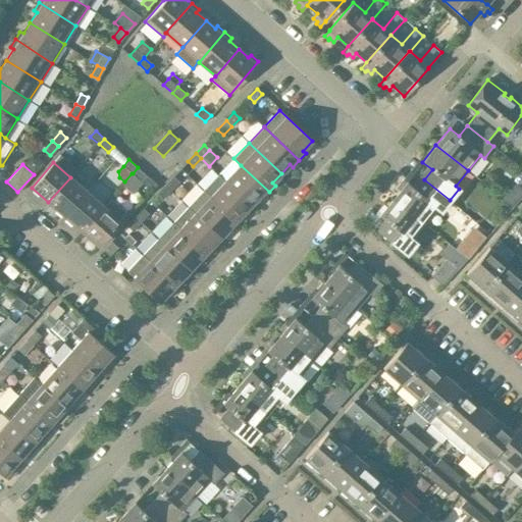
[(241,165),(225,180),(251,206),(260,197),(262,199),(269,192),(241,165)]
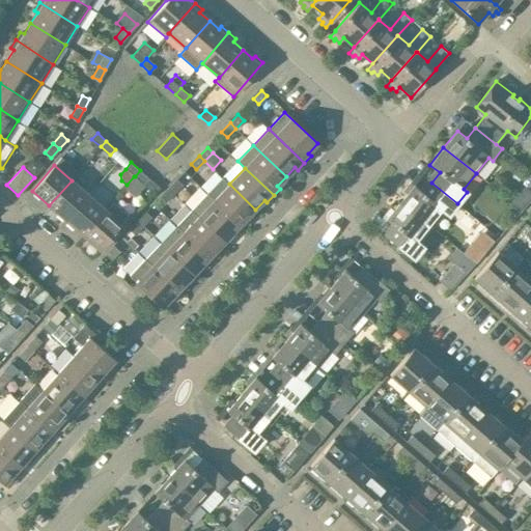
[(140,170),(135,176),(143,185),(148,178),(140,170)]
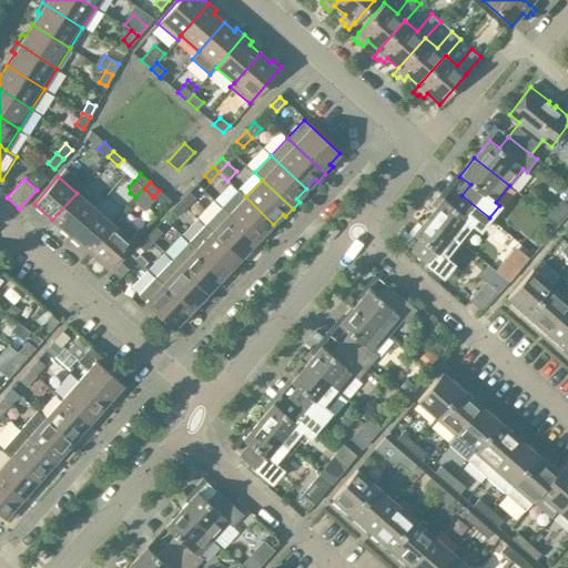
[(180,201),(185,206),(194,198),(189,192),(180,201)]
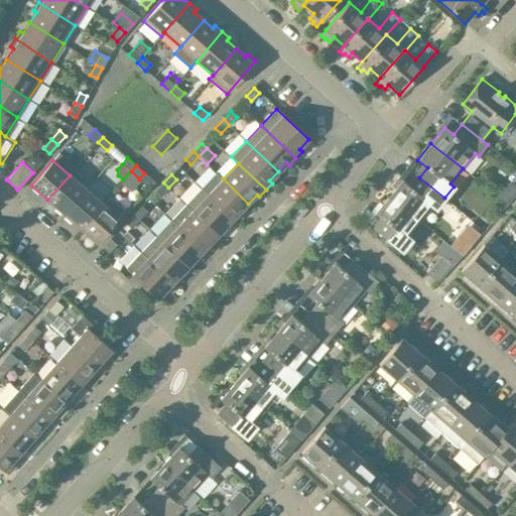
[(47,200),(65,214),(86,189),(70,175),(47,200)]
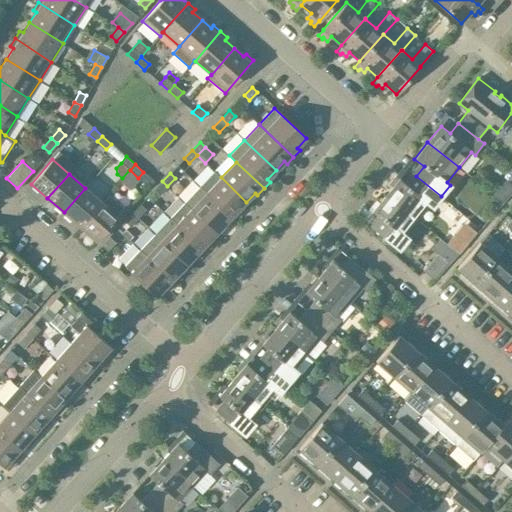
[(386,195),(417,220),(429,205),(433,208),(441,196),(416,176),(408,186),(399,178),(386,195)]
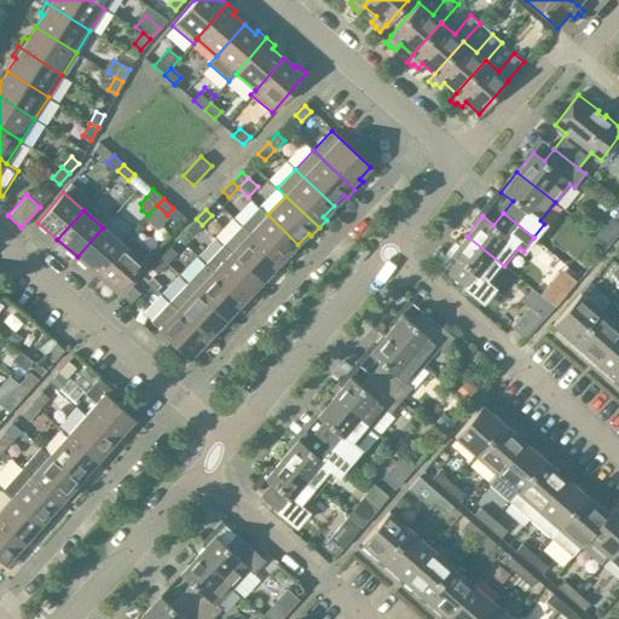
[(267,214),(249,233),(283,266),(290,258),(288,255),(298,244),(267,214)]
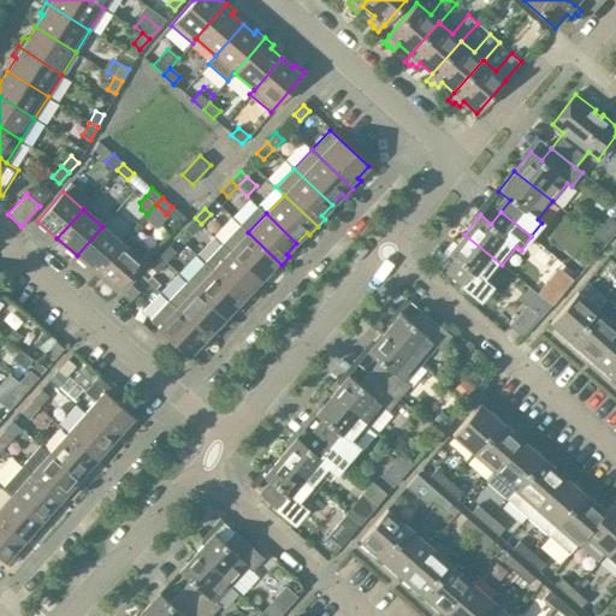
[(201,224),(195,218),(185,229),(191,235),(201,224)]
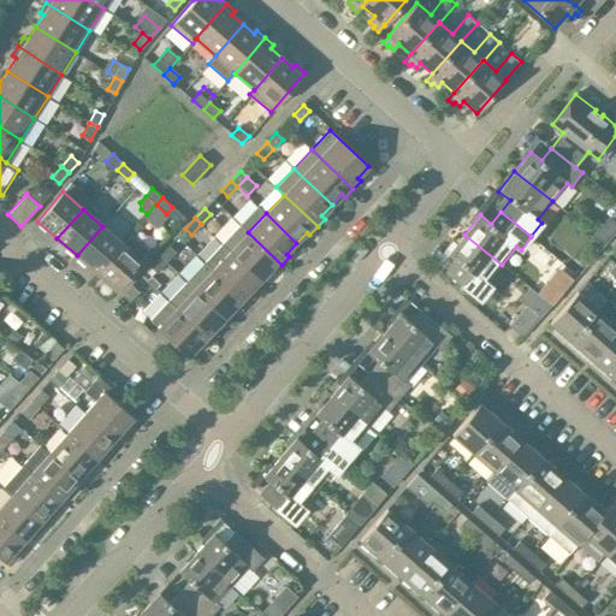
[(282,265),(248,232),(240,224),(221,243),(230,252),(260,280),(271,270),(274,272),(282,265)]
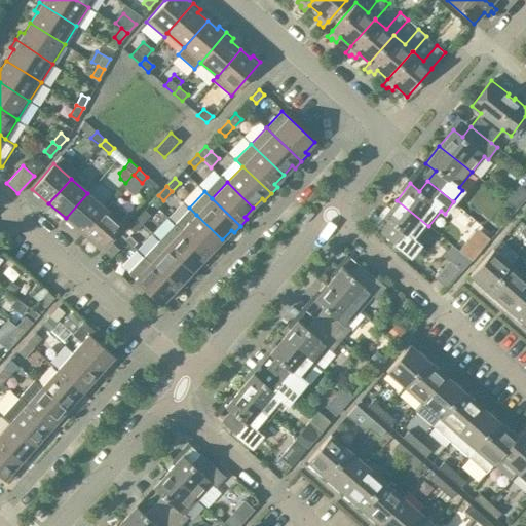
[(87,193),(66,218),(82,233),(105,208),(87,193)]
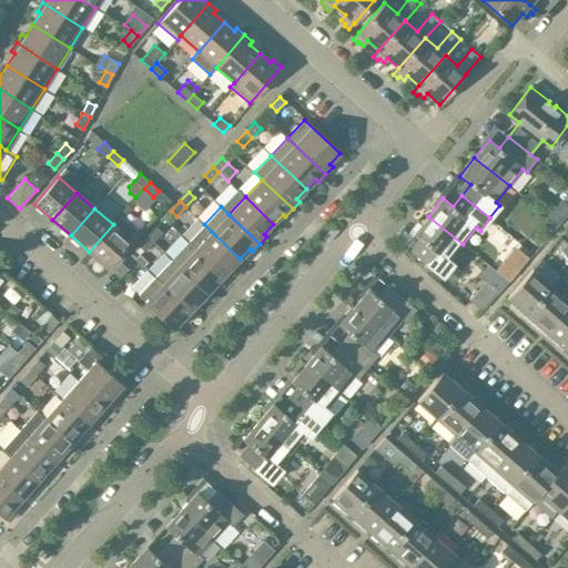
[(463,244),(428,216),(413,235),(424,243),(414,254),(443,277),(454,264),(449,261),(463,244)]
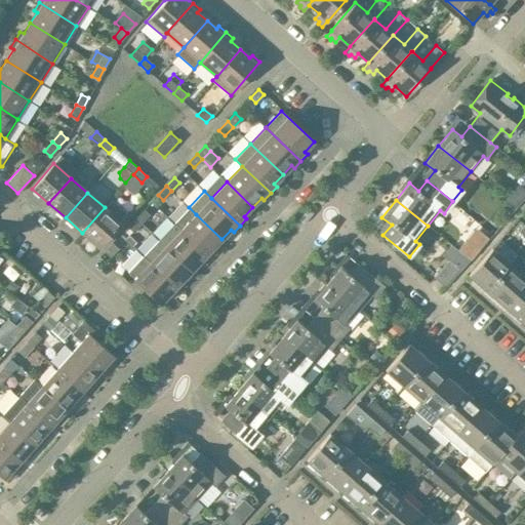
[(105,207),(82,233),(99,247),(121,223),(119,220),(125,214),(125,212),(113,202),(111,202),(106,208),(105,207)]
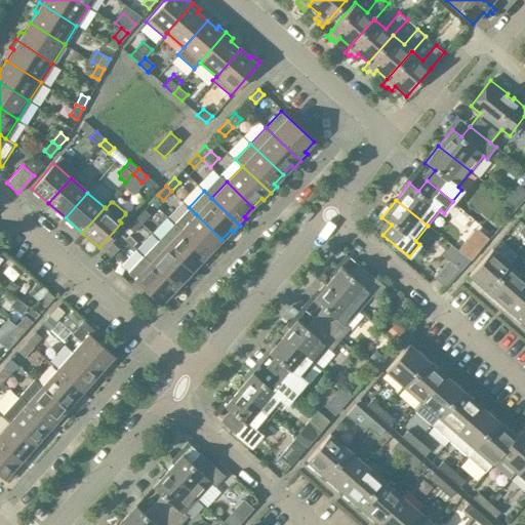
[(144,209),(135,217),(142,224),(150,214),(144,209)]
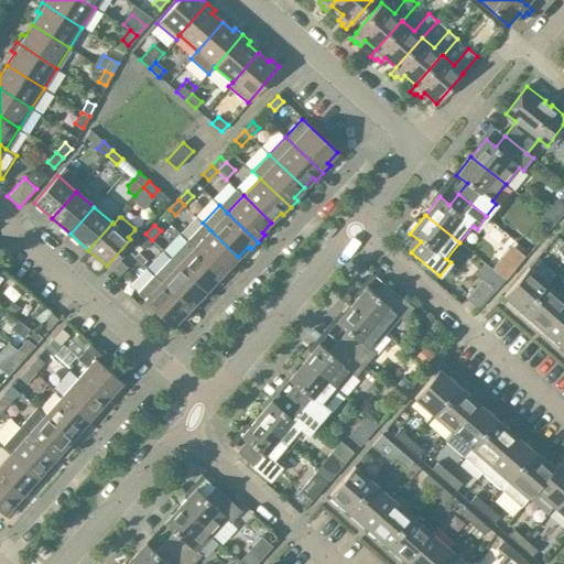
[(210,230),(194,247),(225,277),(232,269),(229,267),(238,257),(210,230)]
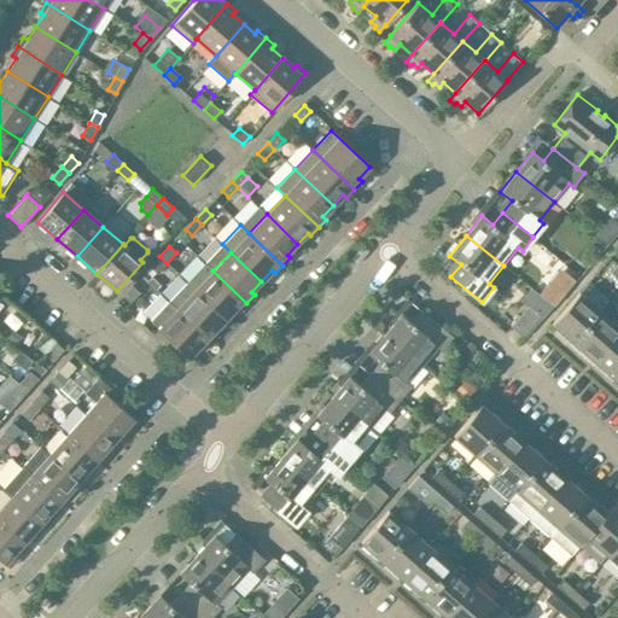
[(167,263),(159,256),(150,267),(157,273),(167,263)]
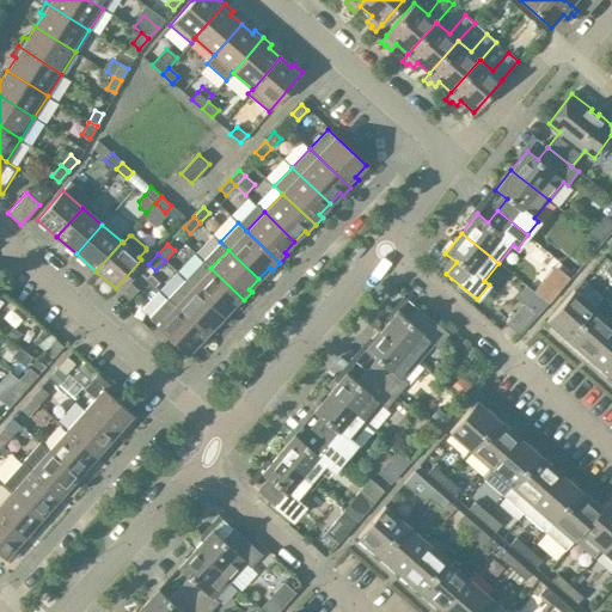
[(185,280),(224,316),(233,305),(237,308),(244,300),(210,268),(203,261),(185,280)]
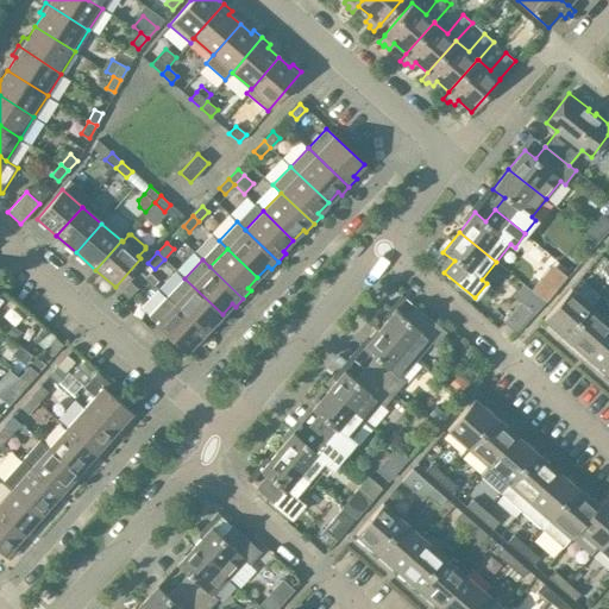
[(184,278),(167,296),(207,336),(215,328),(212,325),(223,314),(184,278)]
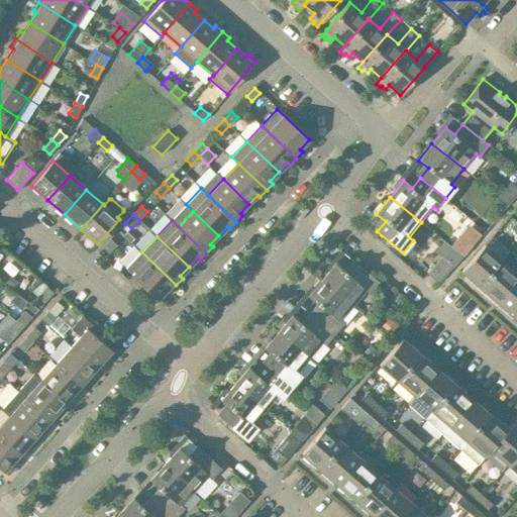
[(108,253),(115,244),(110,239),(102,248),(108,253)]
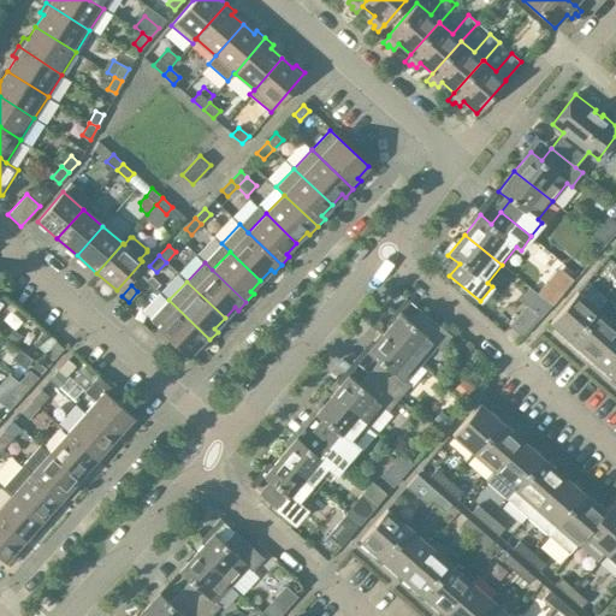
[(570,342),(598,311),(578,291),(550,323),(570,342)]
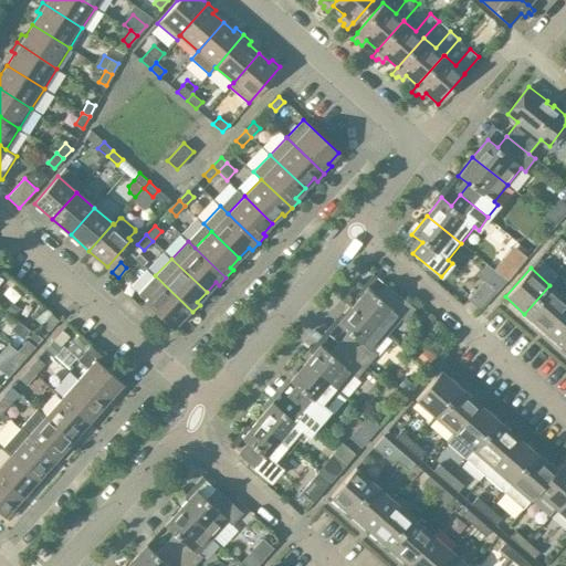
[(192,312),(155,275),(138,294),(173,327),(182,317),(186,320),(192,312)]
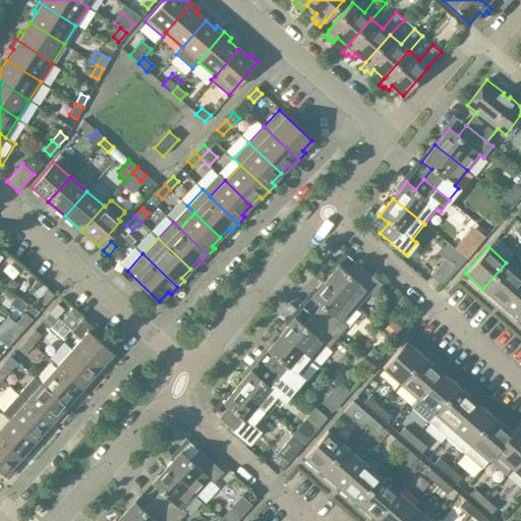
[(430,276),(440,284),(455,267),(446,258),(430,276)]
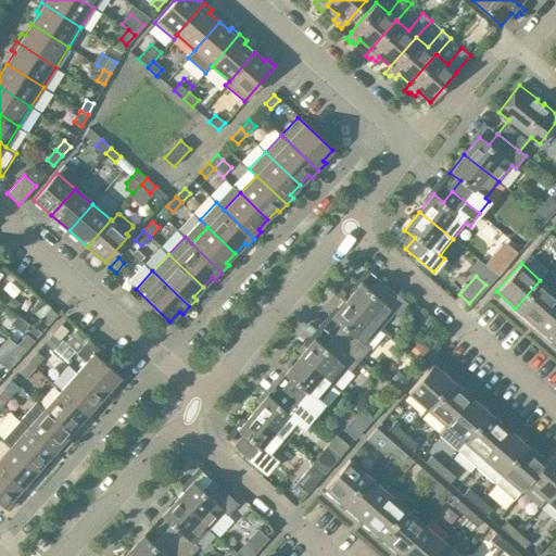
[(392,335),(381,326),(393,312),(396,315),(407,303),(380,280),(370,291),(361,282),(346,301),(390,338),(392,335)]
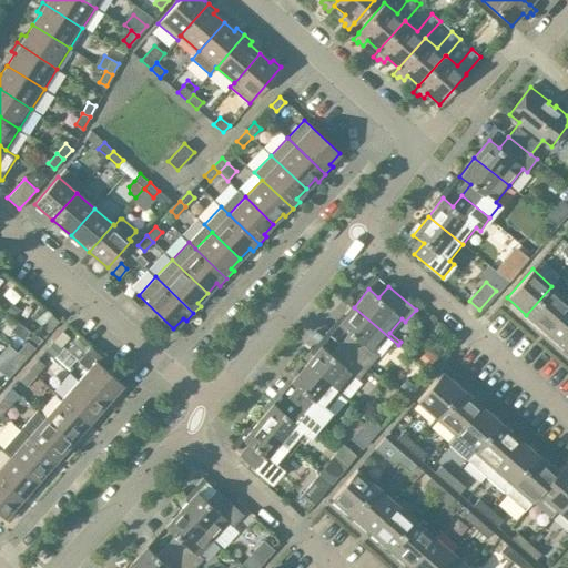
[(567,305),(567,300),(551,286),(526,315),(546,332),(567,305)]
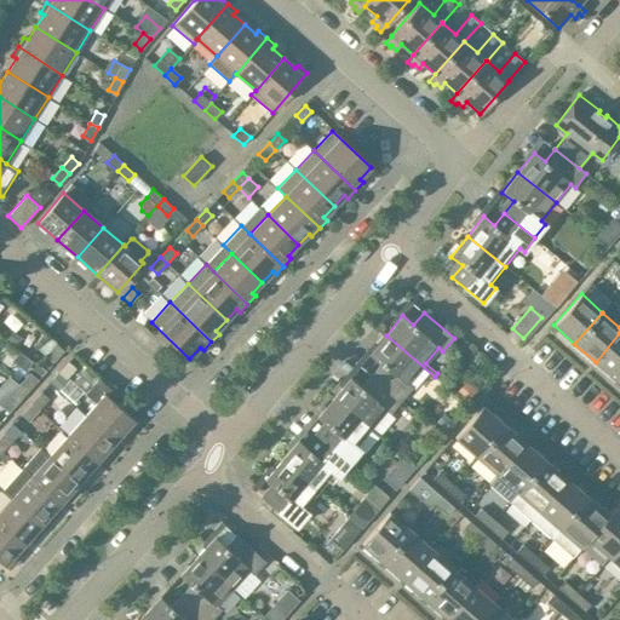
[(619,333),(596,362),(616,380),(619,375),(619,333)]
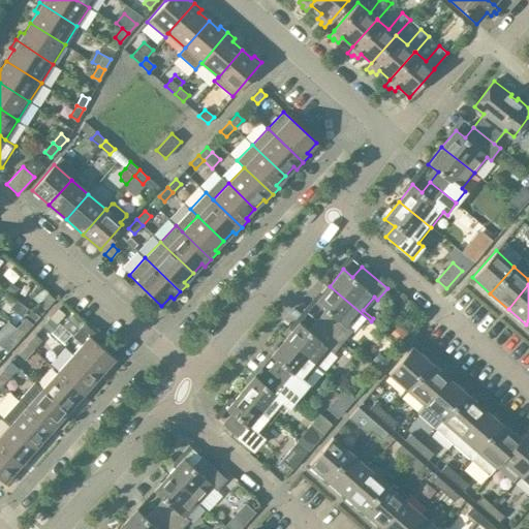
[(55,300),(49,293),(41,286),(32,297),(39,303),(47,309),(55,300)]
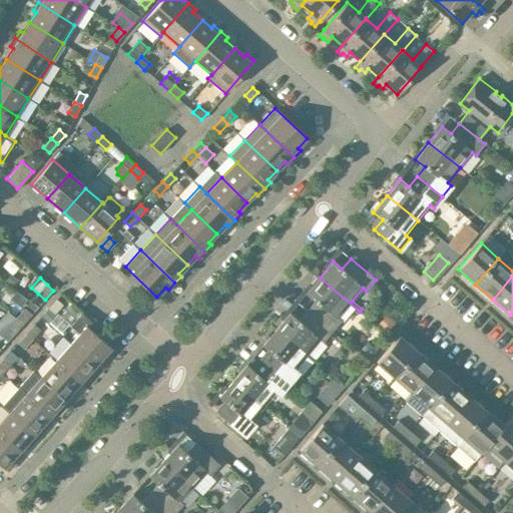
[(359,314),(360,312),(320,278),(306,294),(315,302),(307,311),(332,332),(342,321),(338,318),(349,305),(359,314)]
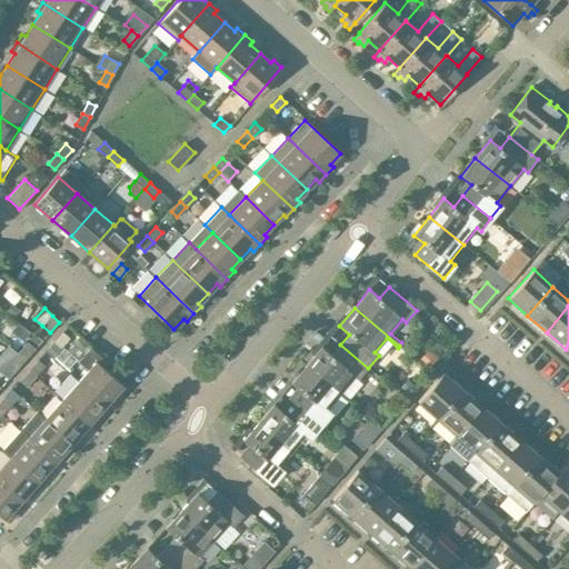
[(70,338),(62,331),(53,342),(61,349),(70,338)]
